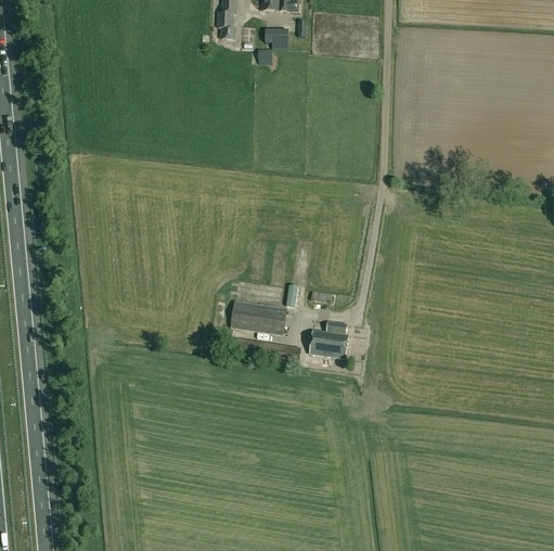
[(221,26),(220,37),(234,37),(234,26),(231,26),(232,12),(235,12),(235,0),(222,0),(221,11),(218,11),(217,25),(221,26)]
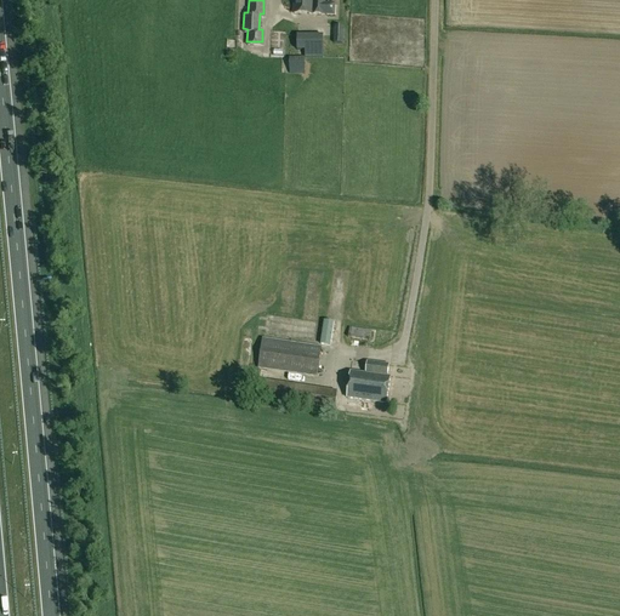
[(333,11),(334,0),(324,0),(293,0),(293,9),(333,11)]
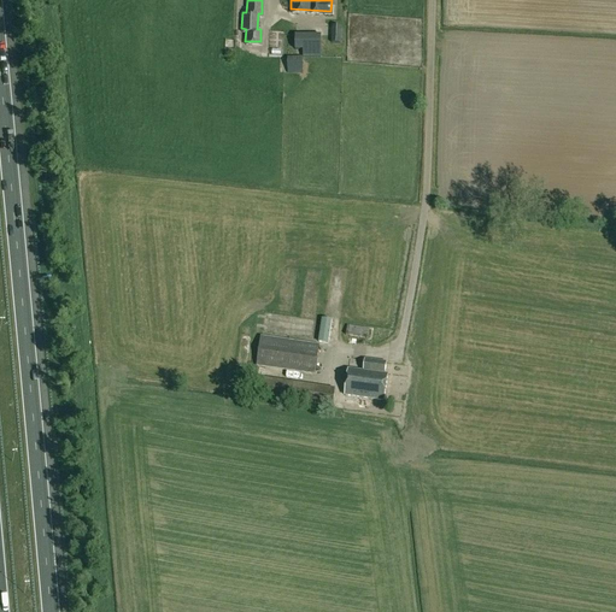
[(330,22),(330,34),(339,34),(340,22),(330,22)]
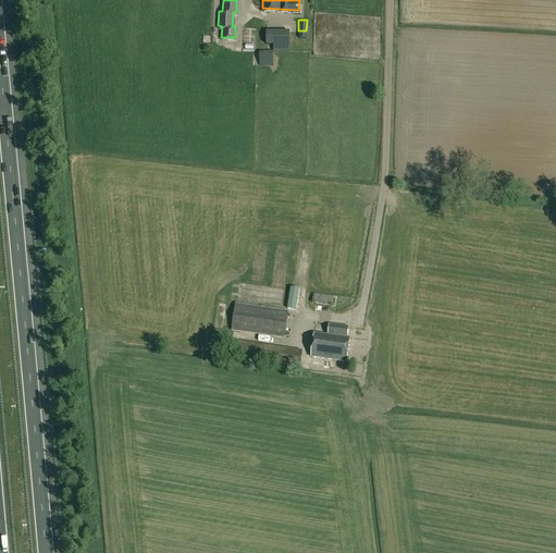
[(267,27),(266,41),(288,41),(288,27),(267,27)]
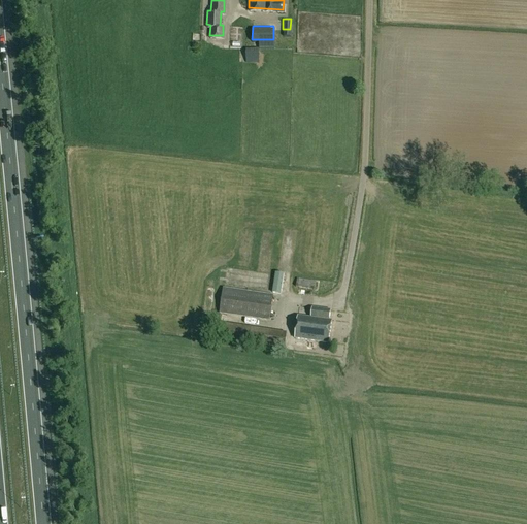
[(245,45),(245,57),(258,57),(258,45),(245,45)]
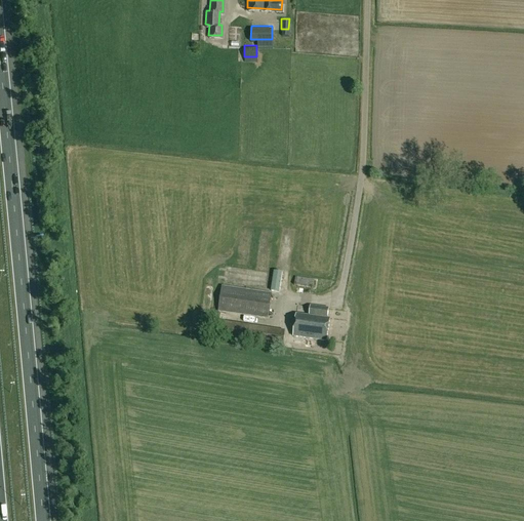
[(294,273),(293,282),(312,284),(313,276),(294,273)]
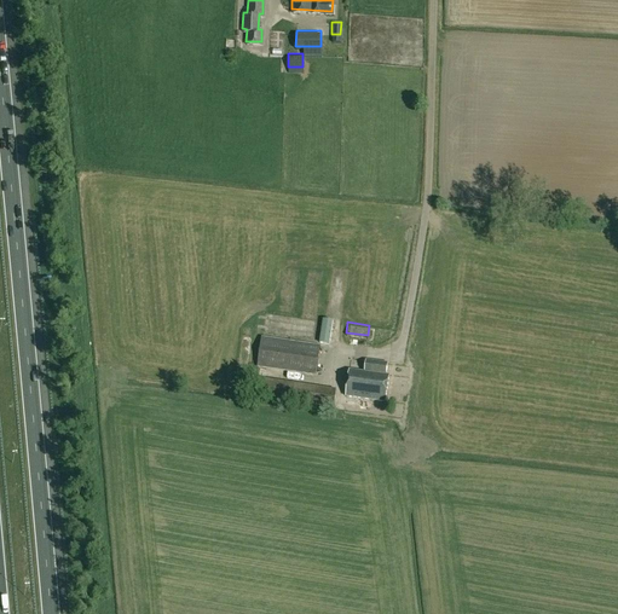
[(315,372),(319,341),(260,332),(255,363),(315,372)]
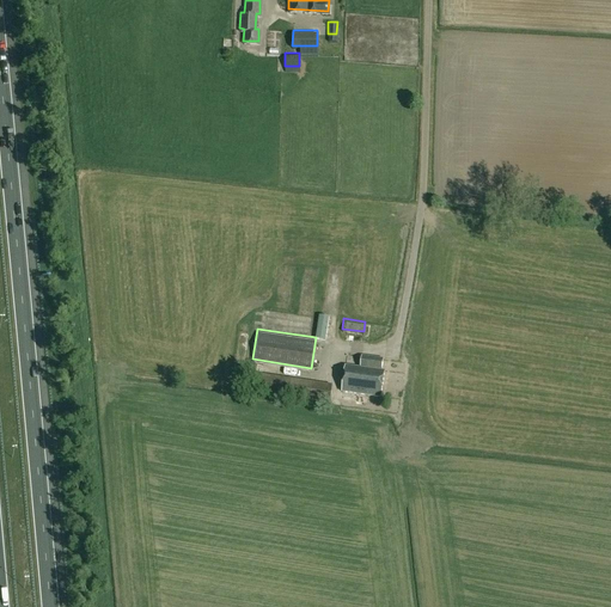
[(371,392),(370,394),(376,394),(377,393),(379,393),(384,367),(379,367),(382,355),(360,353),(359,363),(344,362),(341,387),(371,392)]
